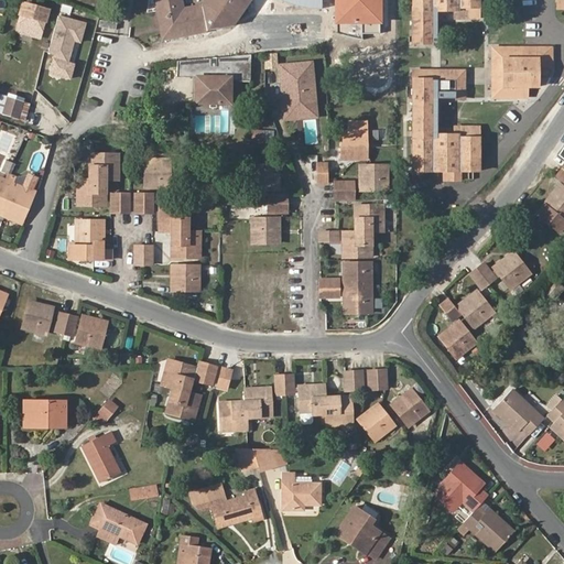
[(145,11),(155,9),(153,0),(145,0),(147,2),(145,7),(145,11)]
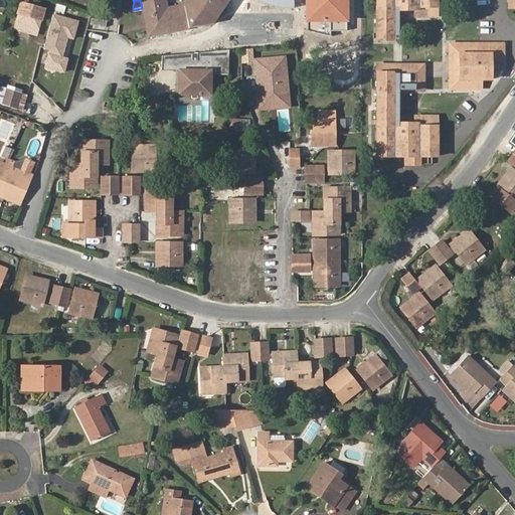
[(185,0),(179,10),(169,11),(166,9),(164,0),(140,0),(142,8),(142,9),(144,20),(144,21),(147,36),(208,25),(225,0),(185,0)]
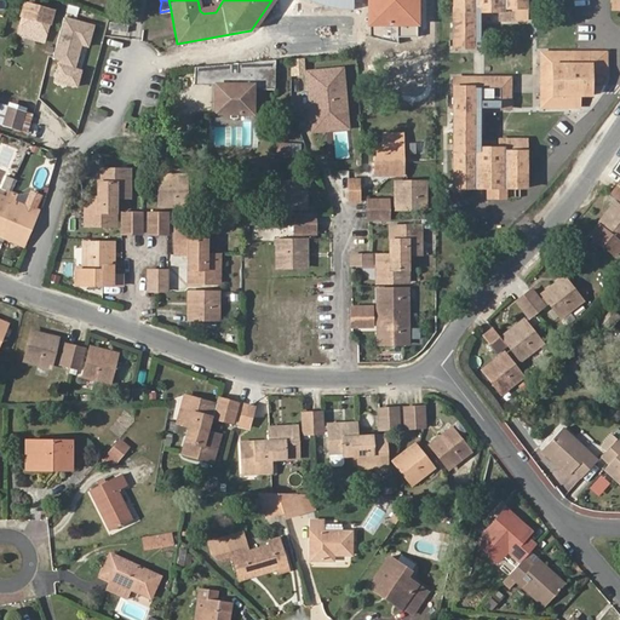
[(271,0),(251,30),(256,30),(275,0),(271,0)]
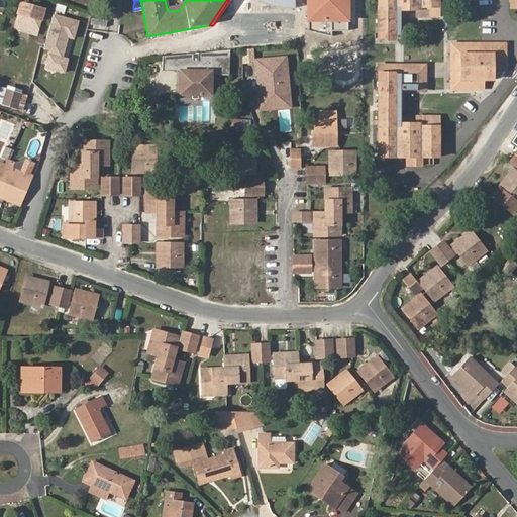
[(380,0),(381,1),(378,1),(378,11),(381,11),(381,16),(400,16),(400,6),(417,6),(417,16),(439,16),(438,0),(380,0)]
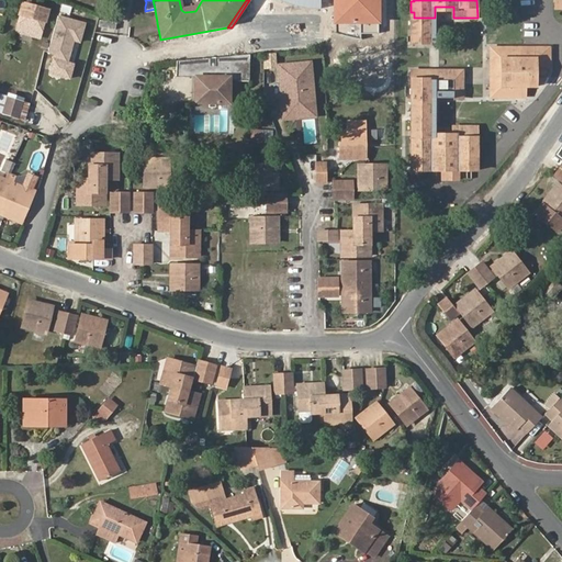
[(23,4),(17,32),(21,33),(32,35),(40,37),(47,10),(23,4)]
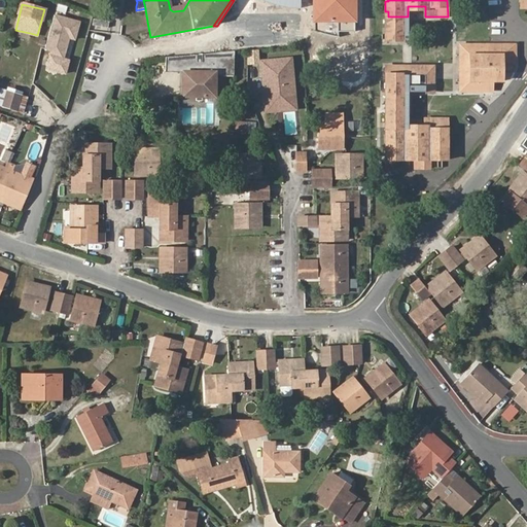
[(30,33),(20,31),(19,37),(29,40),(30,33)]
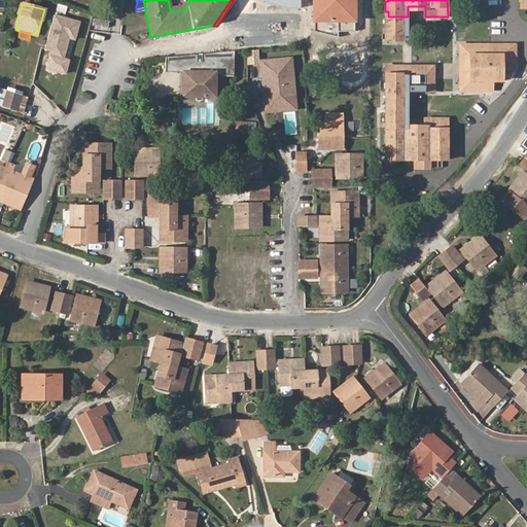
[(66,55),(71,57),(76,40),(71,39),(66,55)]
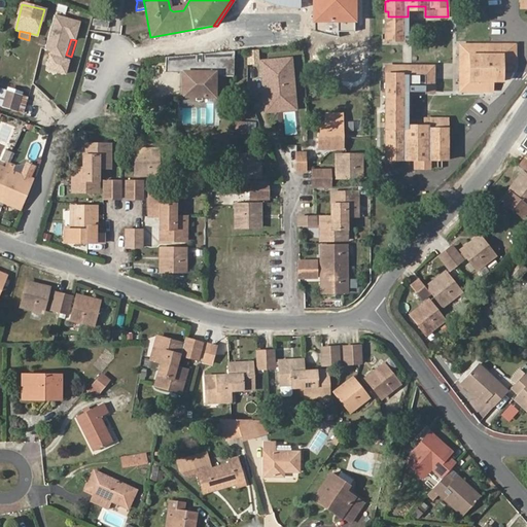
[(461,45),(461,90),(492,90),(492,80),(491,54),(491,45),(461,45)]
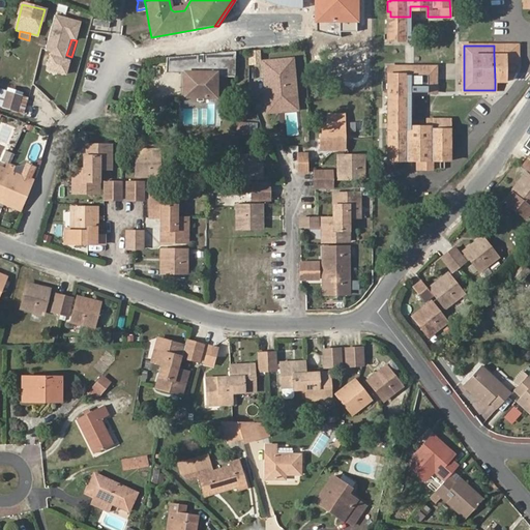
[(236,69),(232,69),(232,51),(203,53),(203,60),(198,61),(198,53),(167,55),(166,55),(167,70),(189,71),(189,76),(186,77),(185,79),(185,82),(187,83),(185,96),(197,96),(197,93),(203,93),(203,97),(210,97),(211,82),(216,82),(216,76),(216,69),(219,69),(219,72),(236,74),(236,69)]
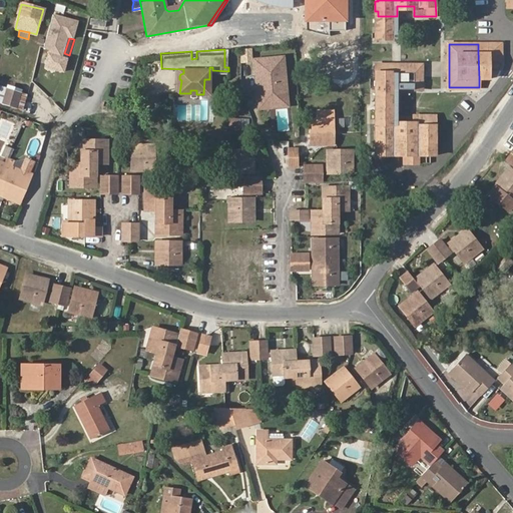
[(489,62),(489,53),(478,52),(479,78),(489,78),(489,68),(489,62)]
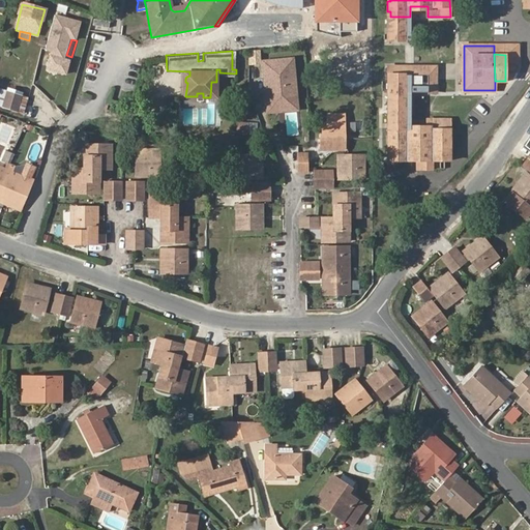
[(46,60),(34,57),(27,78),(38,82),(46,60)]
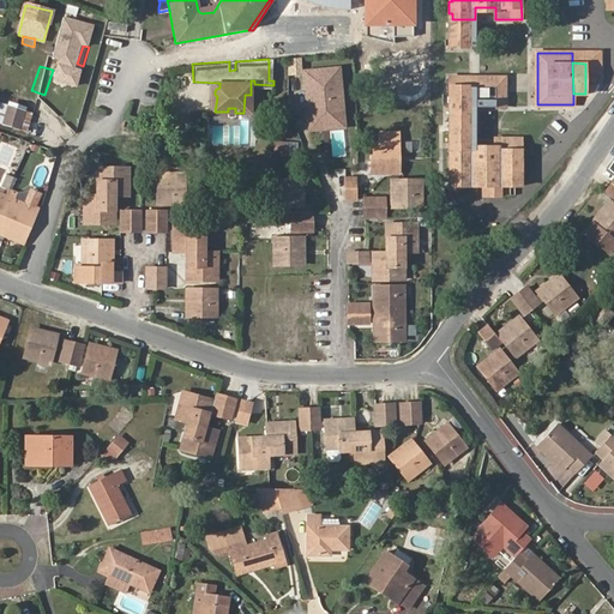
[(59,72),(53,70),(44,95),(54,97),(59,83),(56,82),(59,72)]
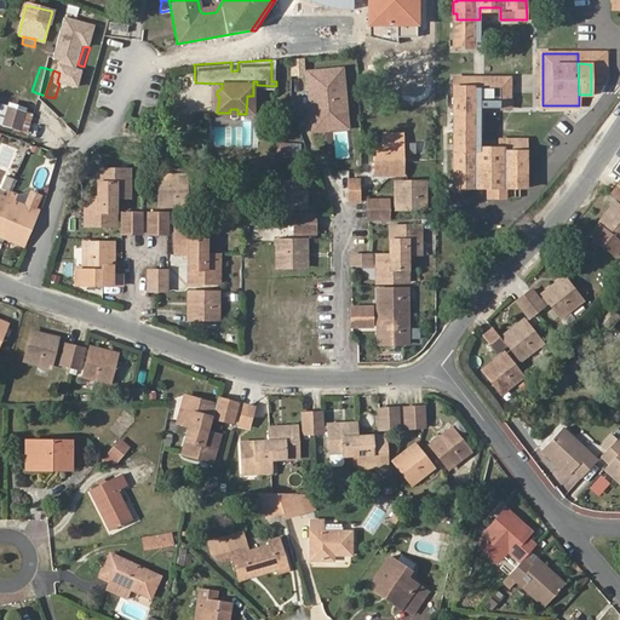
[(345,70),(311,72),(313,95),(310,95),(311,131),(346,130),(345,70)]
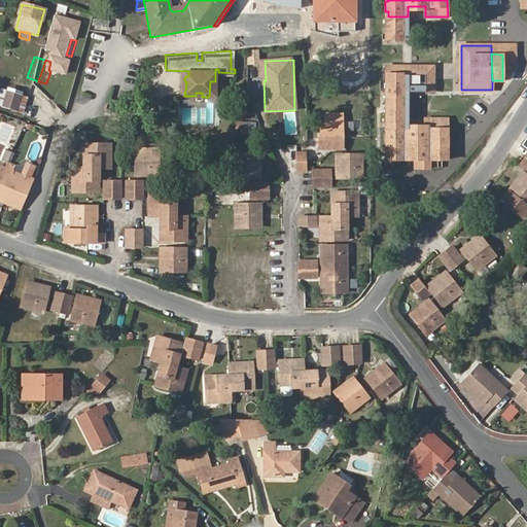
[(38,81),(27,77),(25,77),(23,83),(45,91),(47,83),(46,83),(38,81)]
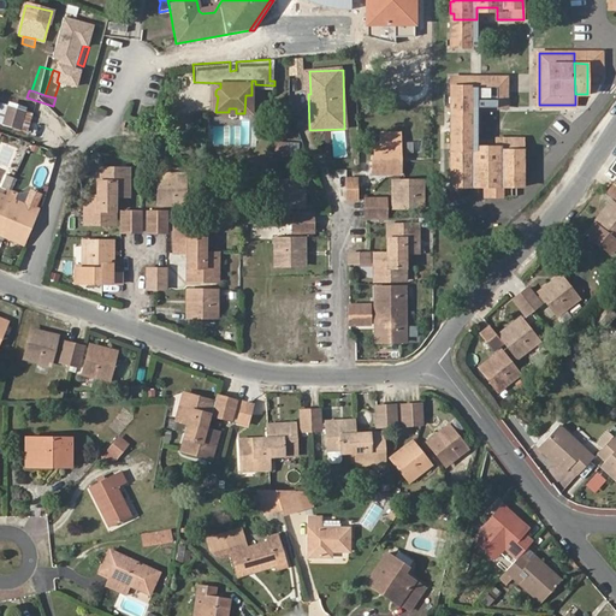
[(7,105),(3,124),(21,130),(25,111),(7,105)]
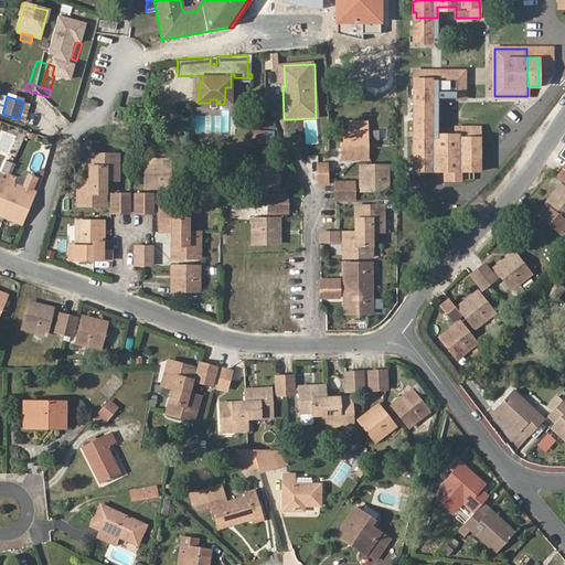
[(25,121),(31,104),(23,102),(19,119),(25,121)]
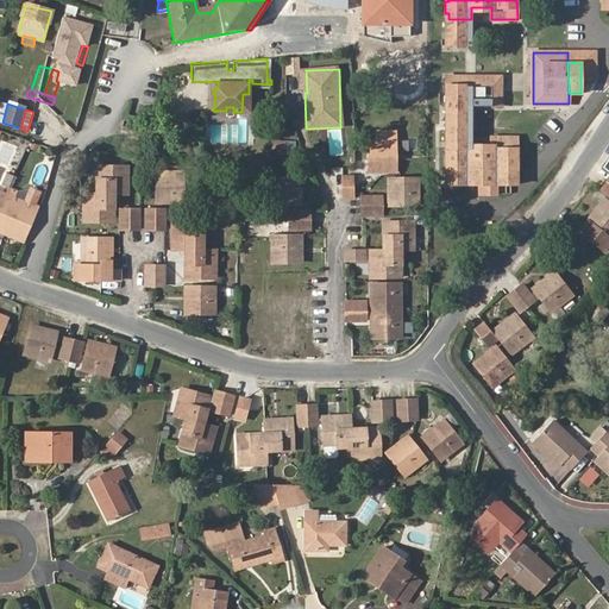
[(340,127),(306,129),(306,138),(341,137),(340,127)]
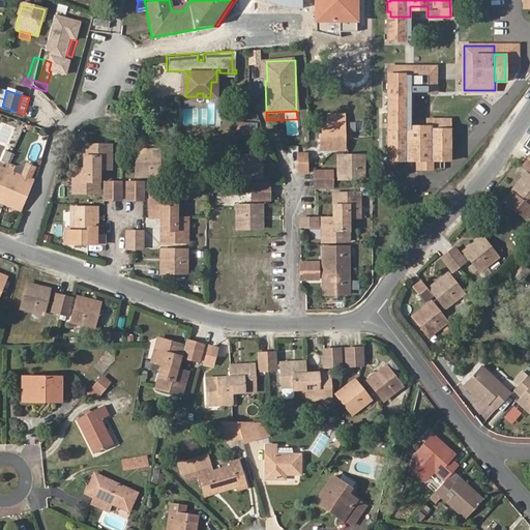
[(409,129),(409,119),(388,119),(387,149),(401,149),(401,159),(416,159),(416,169),(427,169),(425,159),(431,159),(447,160),(447,155),(450,155),(450,145),(448,145),(448,136),(450,136),(450,125),(448,125),(448,120),(429,119),(428,129),(409,129)]
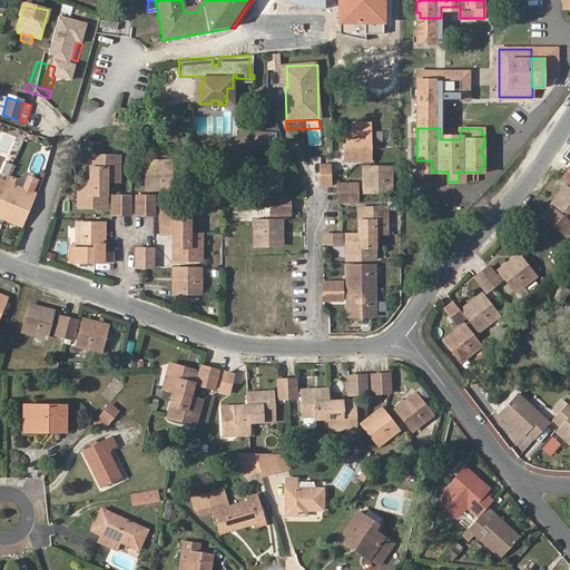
[(254,144),(267,145),(268,131),(254,130),(254,144)]
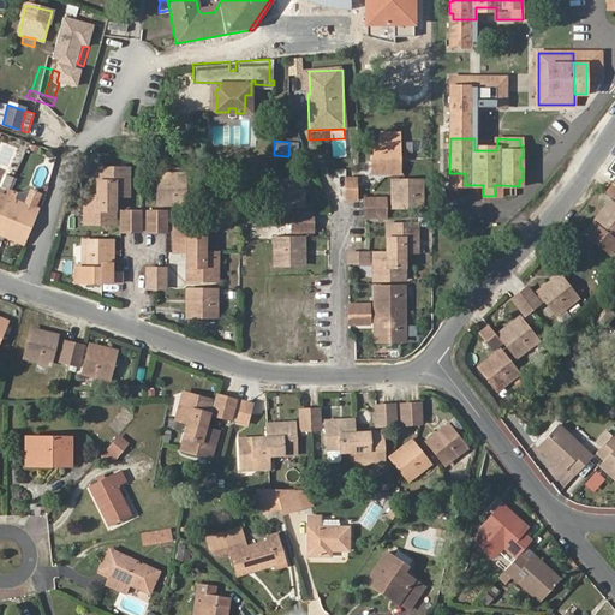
[(288,156),(300,157),(300,143),(290,142),(288,156)]
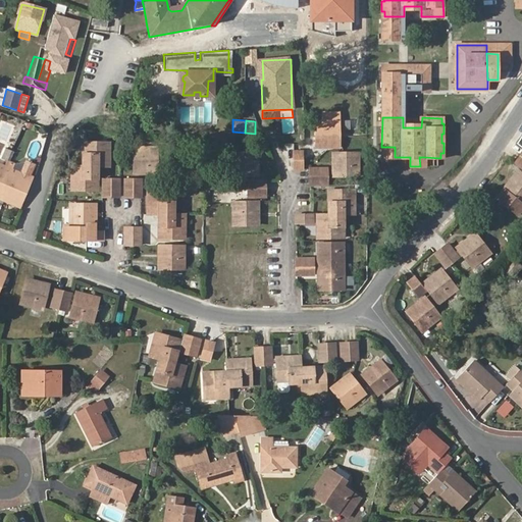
[(331,146),(340,147),(340,122),(314,122),(314,137),(319,138),(319,146),(326,146),(326,143),(331,143),(331,146)]
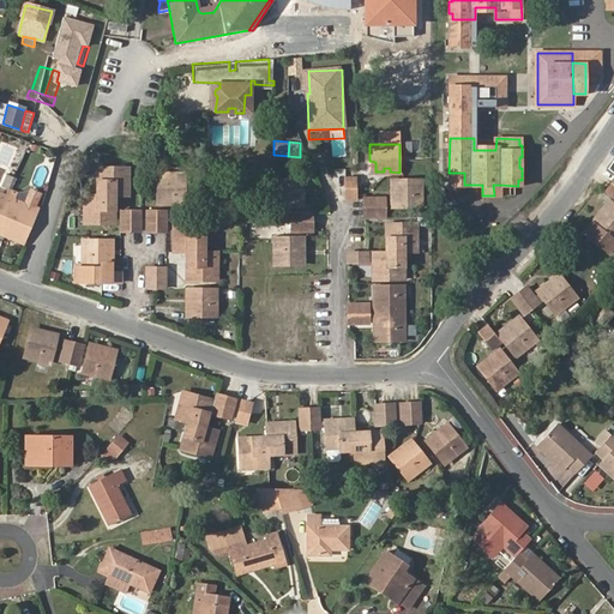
[(127,187),(122,187),(122,182),(127,182),(127,174),(116,174),(118,168),(98,168),(98,196),(113,196),(127,196),(127,187)]
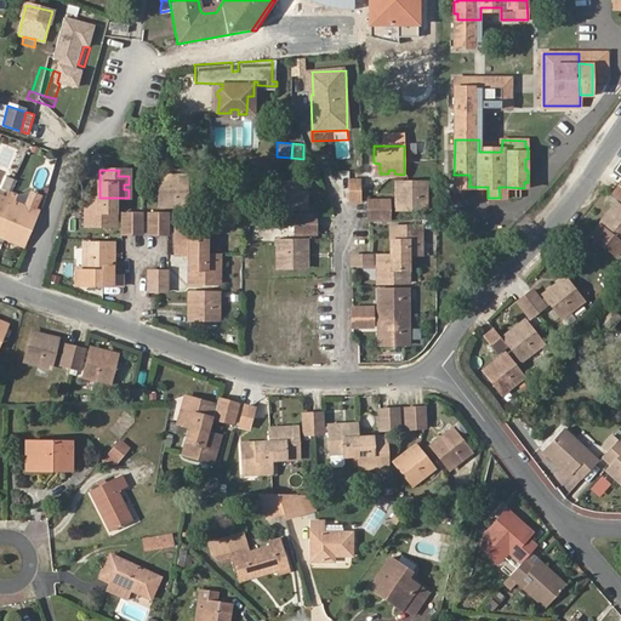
[(469,187),(469,175),(454,175),(454,186),(469,187)]
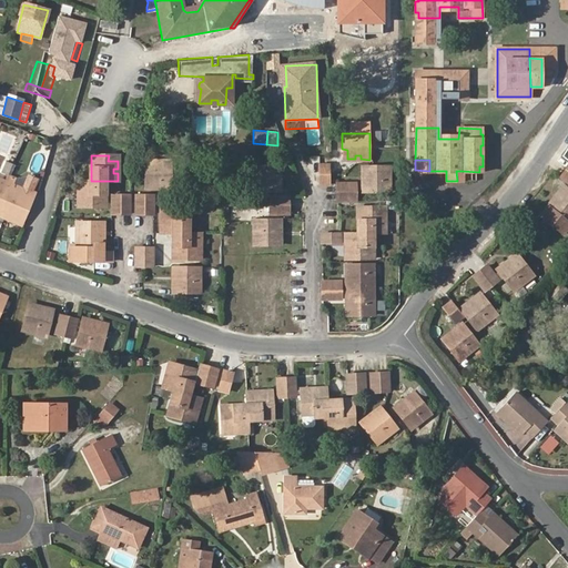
[(155,188),(171,188),(171,162),(144,162),(144,171),(150,171),(149,175),(144,175),(144,183),(155,183),(155,188)]
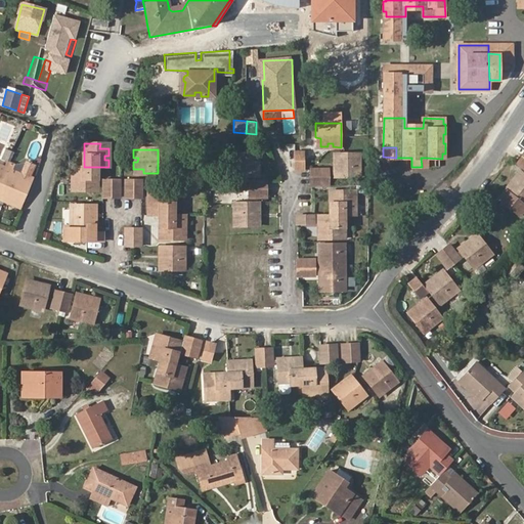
[(295,169),(303,169),(302,151),(295,151),(295,169)]
